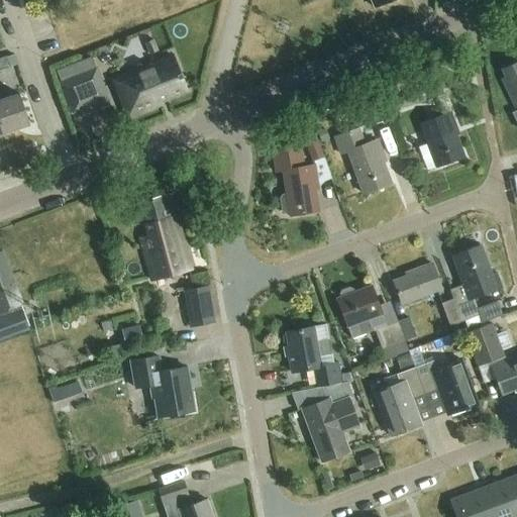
[(370,0),(374,8),(392,0),(370,0)]
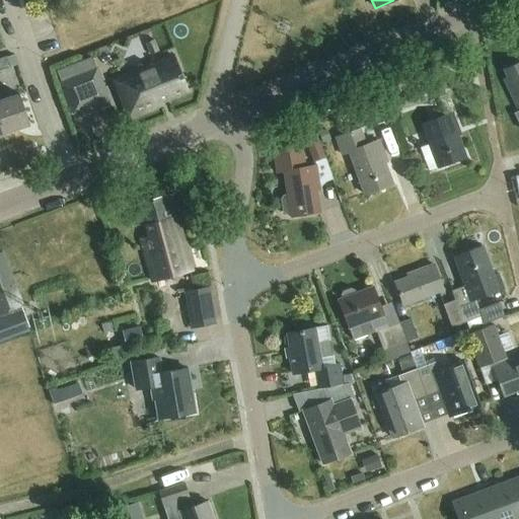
[(145,44),(149,56),(159,53),(154,41),(145,44)]
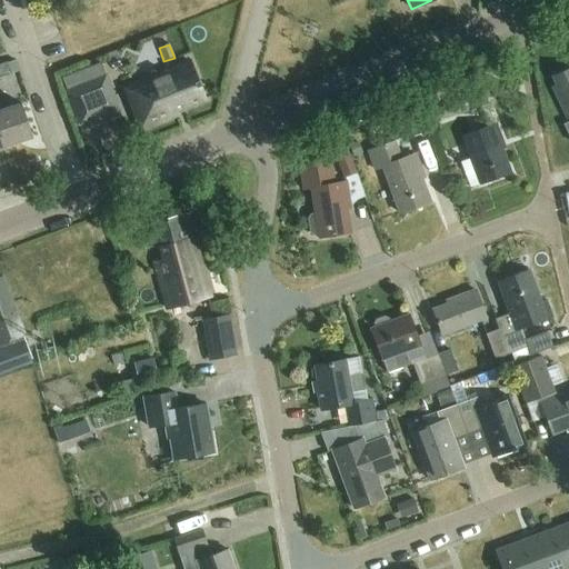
[(0,65),(0,78),(11,75),(8,62),(0,65)]
